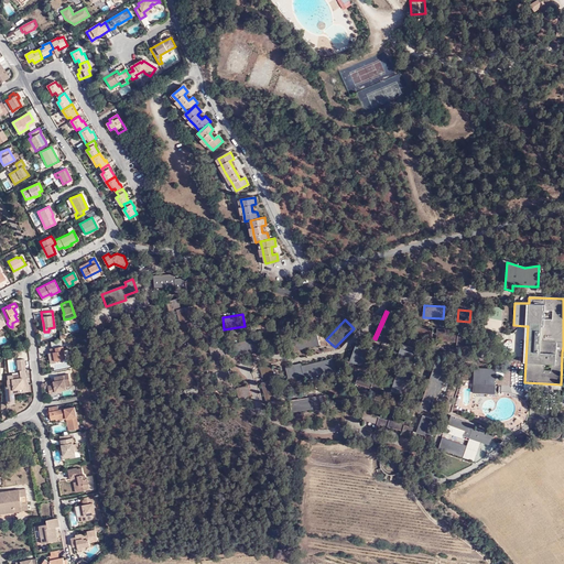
[(427,342),(431,331),(416,326),(412,337),(427,342)]
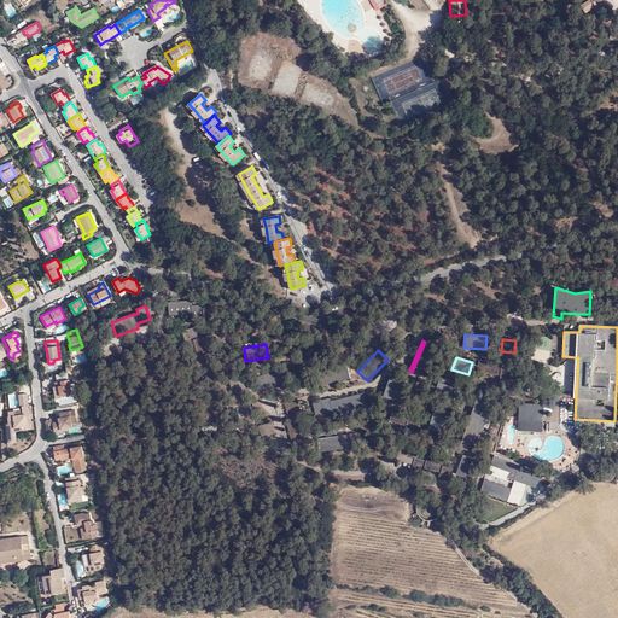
[(260,390),(281,384),(278,371),(256,377),(260,390)]
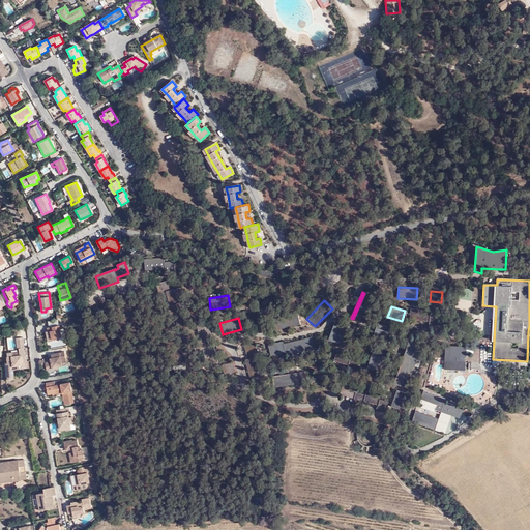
[(328,340),(330,341),(337,319),(336,319),(328,340)]
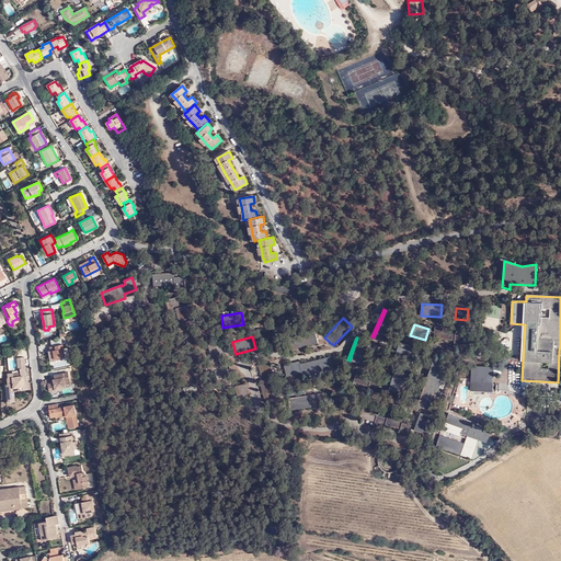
[(357,338),(350,361),(361,365),(369,342),(357,338)]
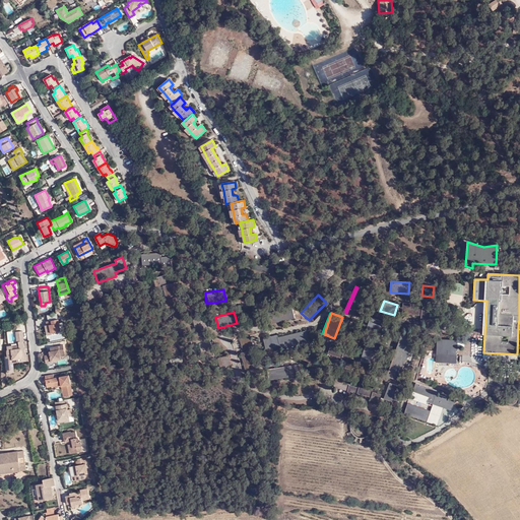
[(378,338),(383,322),(370,318),(365,333),(378,338)]
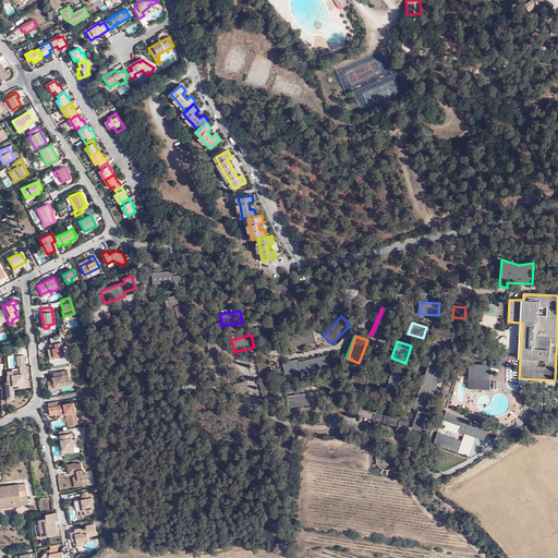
[(53,350),(56,358),(65,355),(63,343),(50,346),(51,350),(52,350),(53,350)]
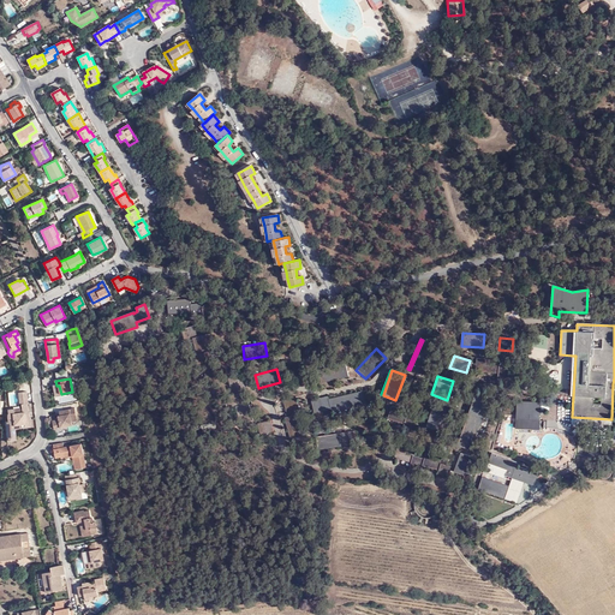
[(9,416),(9,418),(29,415),(28,412),(28,405),(29,405),(28,393),(19,394),(21,410),(22,410),(22,415),(15,415),(15,411),(9,411),(9,416)]
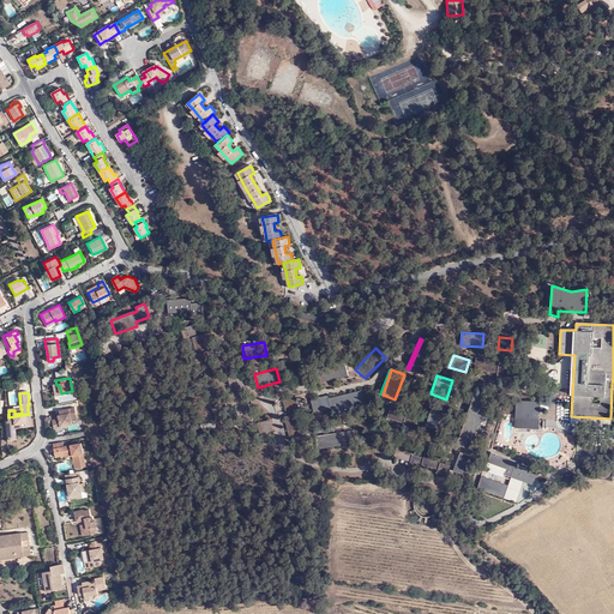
[(456,445),(459,445),(476,397),(474,396),(456,445)]
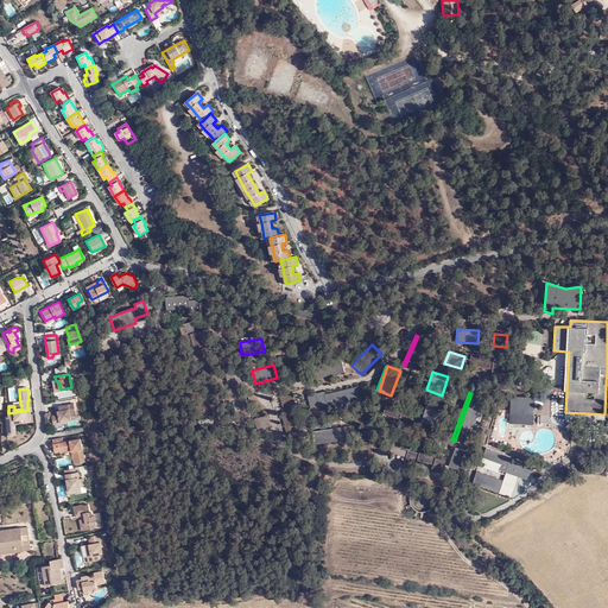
[(286,435),(299,431),(293,410),(297,410),(292,393),(280,396),(284,412),(282,413),(286,435)]
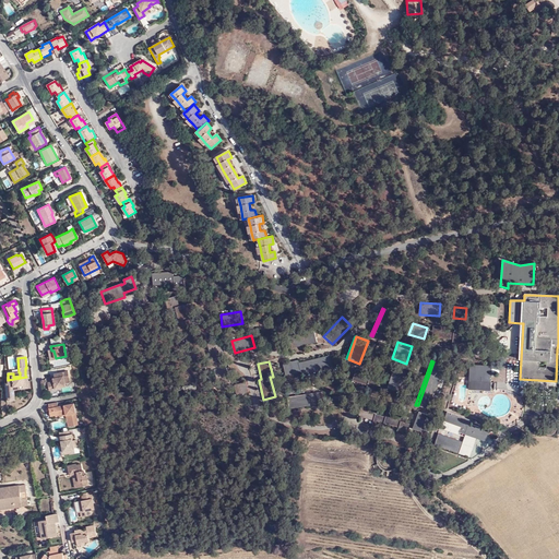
[(483,388),(483,390),(490,391),(491,366),(471,365),(470,379),(468,387),(483,388)]
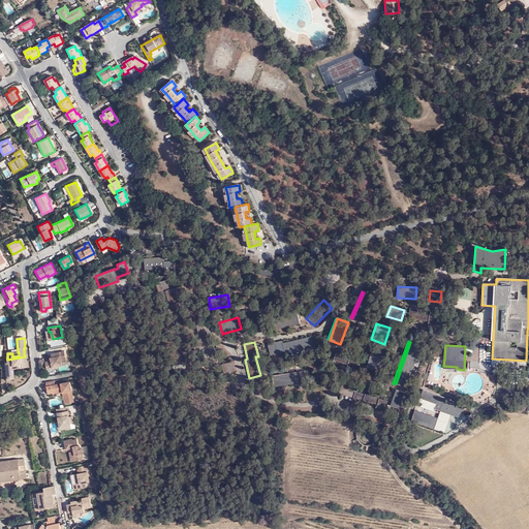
[(48,370),(59,368),(62,367),(62,364),(67,363),(65,351),(52,354),(52,358),(53,358),(54,361),(51,361),(51,362),(45,362),(48,370)]
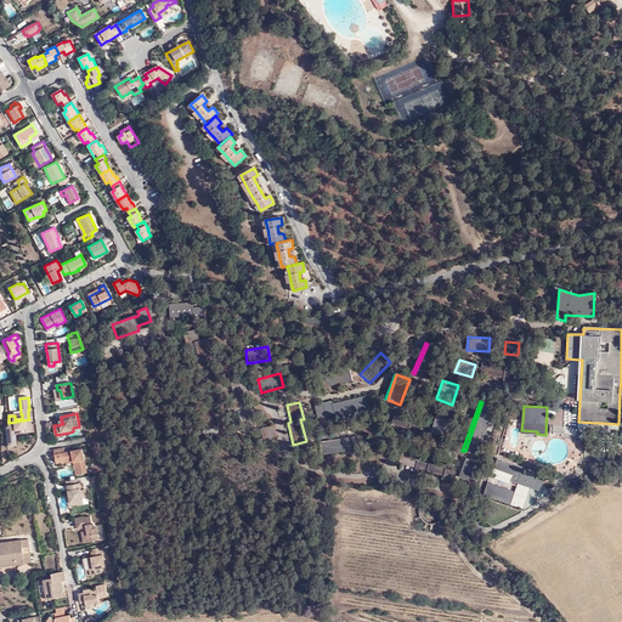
[(29,419),(9,423),(9,428),(7,428),(9,441),(10,446),(16,445),(15,435),(15,430),(26,430),(27,434),(32,434),(32,425),(29,425),(29,423),(29,419)]
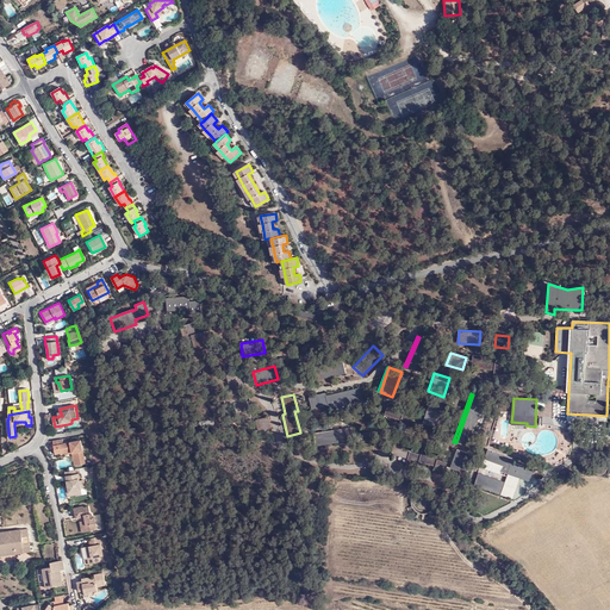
[(500,412),(498,443),(510,443),(511,425),(511,422),(512,414),(500,412)]
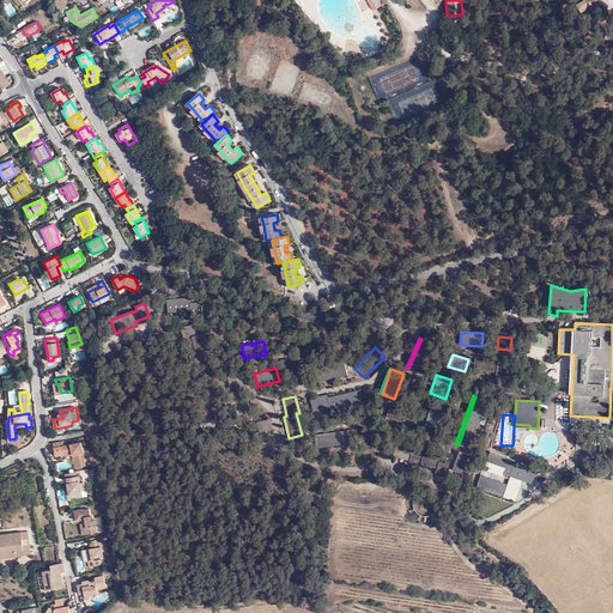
[(610,425),(610,418),(570,416),(570,423),(610,425)]
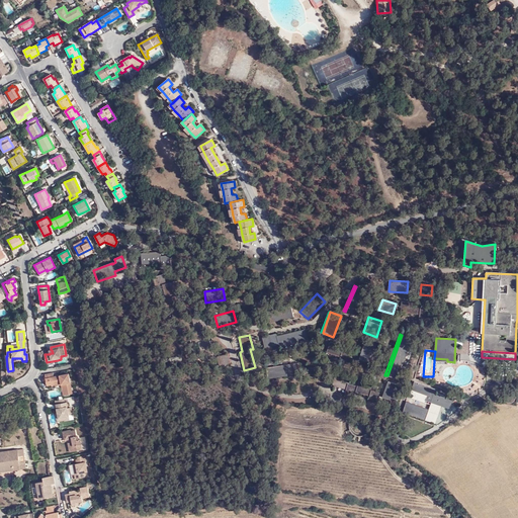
[(220,366),(230,364),(228,354),(217,357),(220,366)]
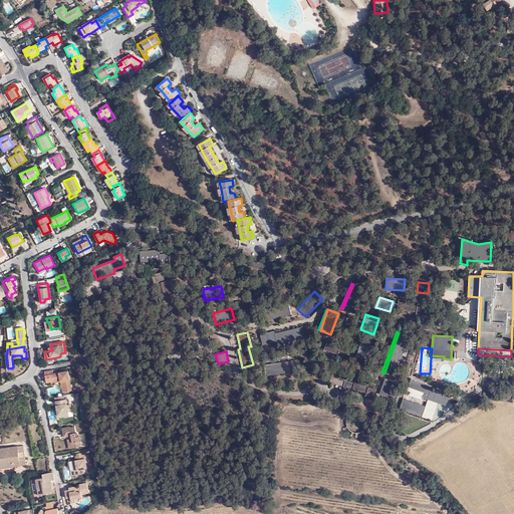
[(265,376),(298,371),(296,360),(264,365),(265,376)]
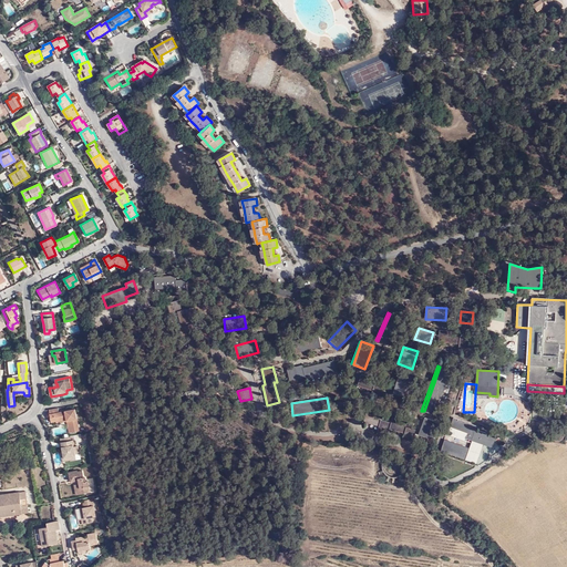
[(59,409),(50,411),(52,423),(57,422),(68,420),(68,422),(70,422),(72,433),(80,432),(75,410),(59,413),(59,409)]
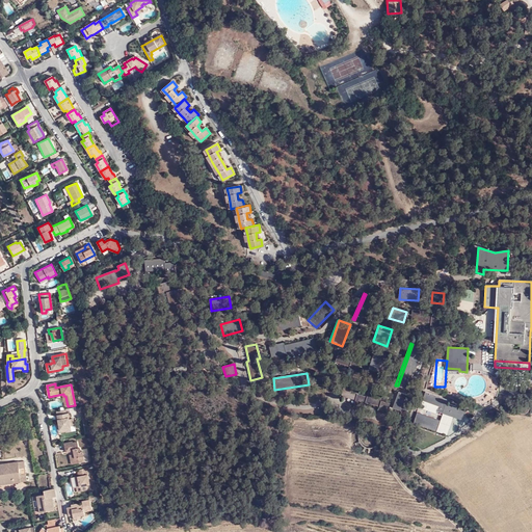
[(388,415),(391,403),(381,401),(382,396),(368,392),(367,397),(357,394),(358,390),(344,386),(341,396),(355,400),(353,405),(363,408),(365,402),(379,407),(378,411),(388,415)]
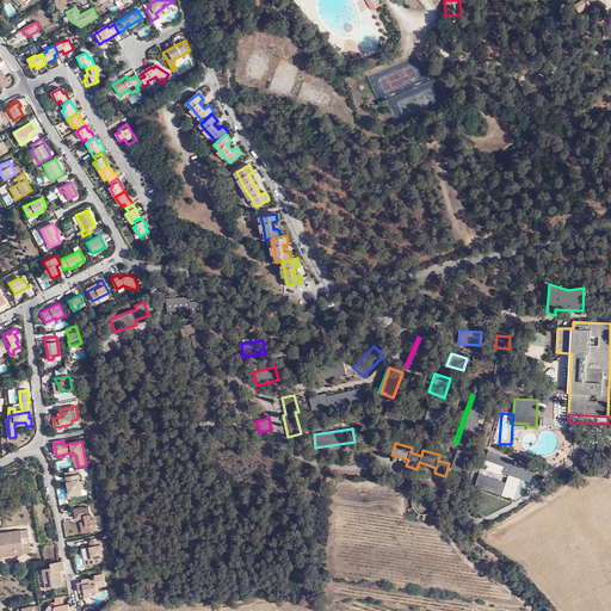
[(450,468),(464,474),(473,456),(458,450),(450,468)]
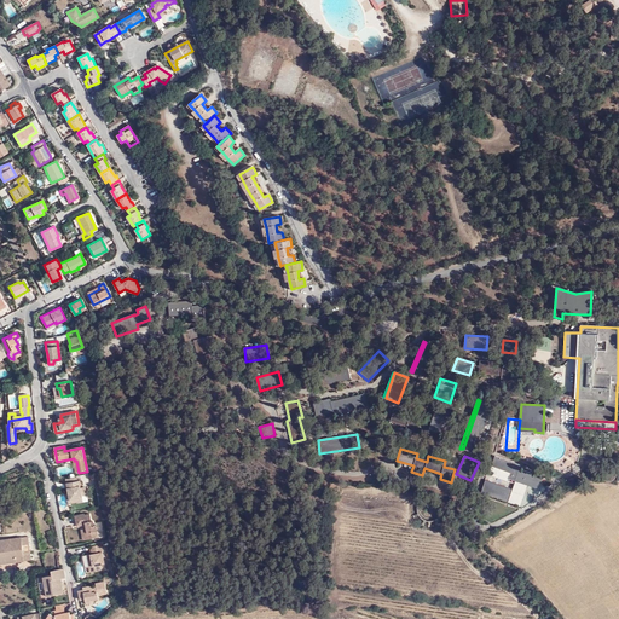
[(495,457),(491,467),(509,474),(508,479),(515,481),(538,489),(542,478),(519,469),(520,467),(495,457)]
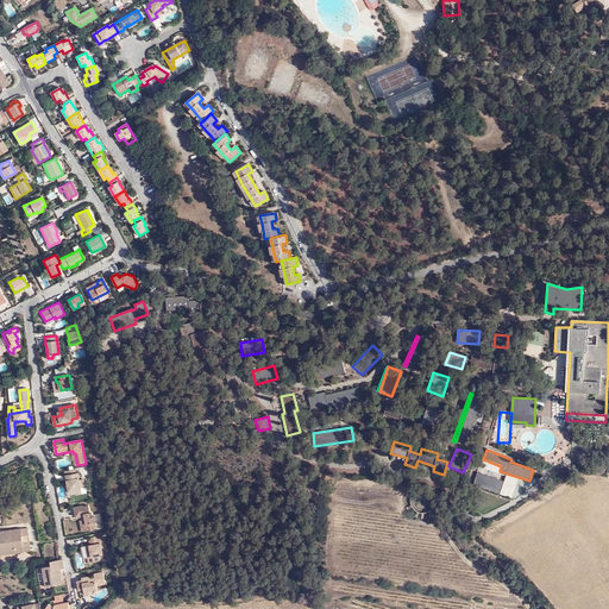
[(602,459),(597,458),(594,462),(603,471),(606,466),(606,462),(602,459)]
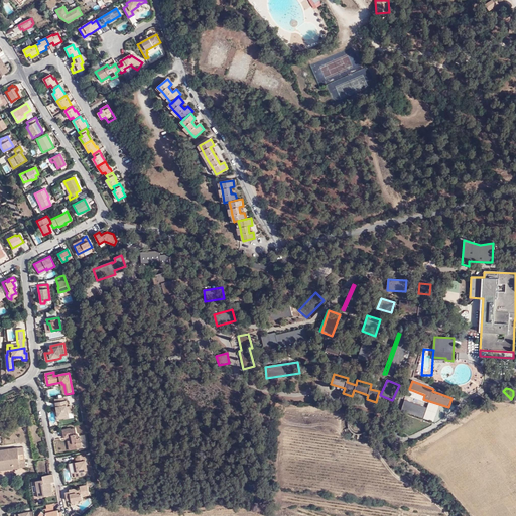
[(424,395),(409,389),(407,396),(428,403),(429,401),(423,399),(424,395)]
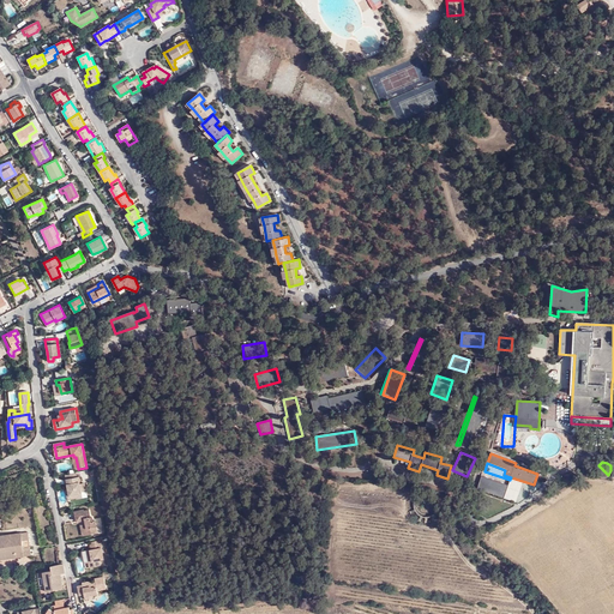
[(608,475),(599,465),(596,467),(597,473),(600,475),(605,476),(608,475)]
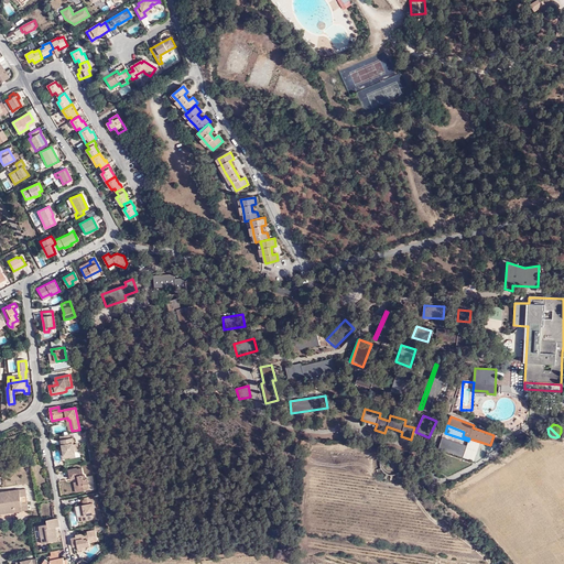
[(463,457),(466,446),(442,437),(438,449),(463,457)]
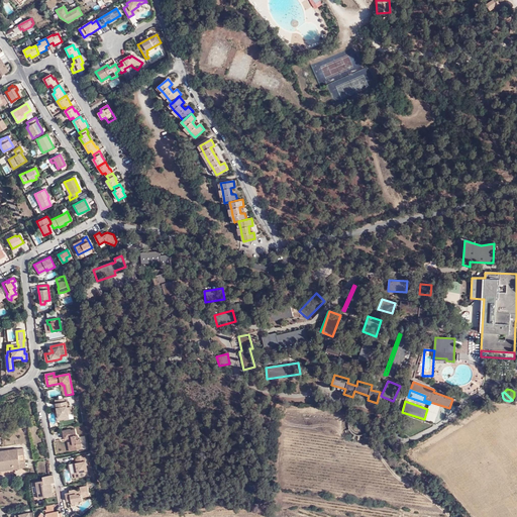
[(67,402),(57,404),(58,409),(59,413),(60,420),(65,419),(65,417),(70,417),(70,415),(73,414),(72,408),(68,409),(67,402)]
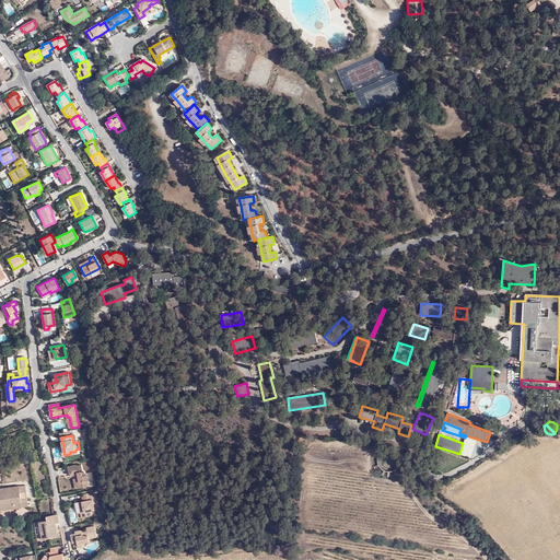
[(80,486),(81,489),(90,487),(89,476),(86,476),(85,473),(83,473),(82,466),(78,467),(78,466),(69,467),(71,476),(76,476),(76,474),(77,474),(79,474),(79,477),(78,478),(77,479),(78,485),(80,486)]
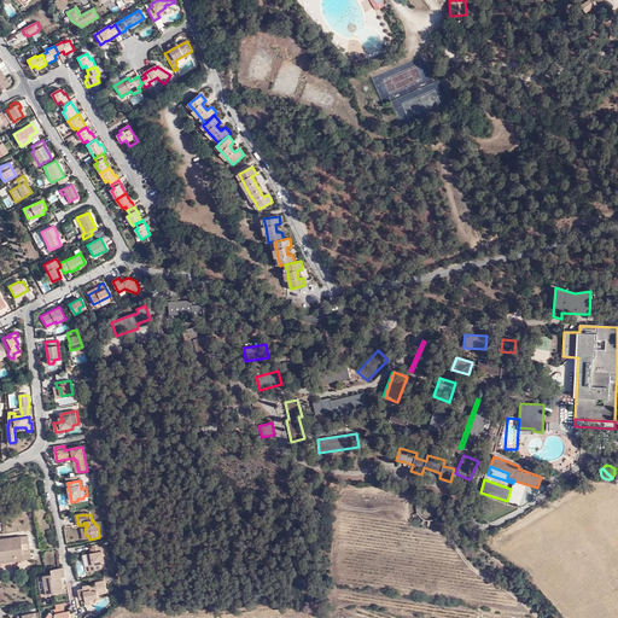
[(0,563),(31,559),(28,536),(0,540),(0,563)]
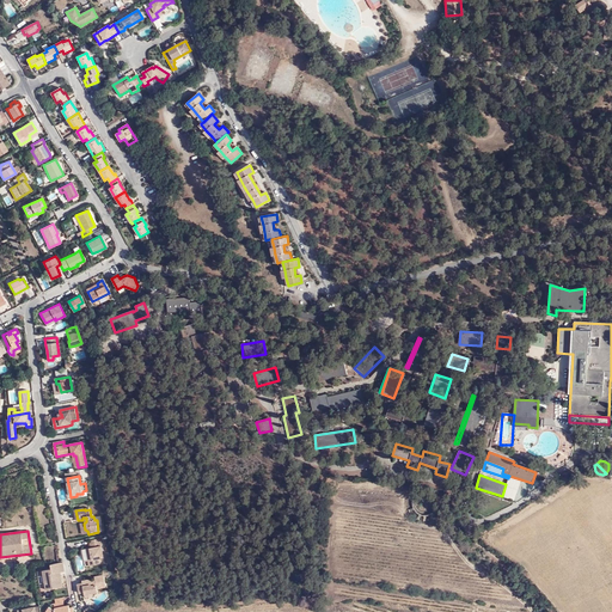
[(93,561),(95,567),(102,564),(101,560),(104,558),(102,539),(92,542),(93,546),(97,545),(97,548),(91,549),(87,550),(90,562),(93,561)]
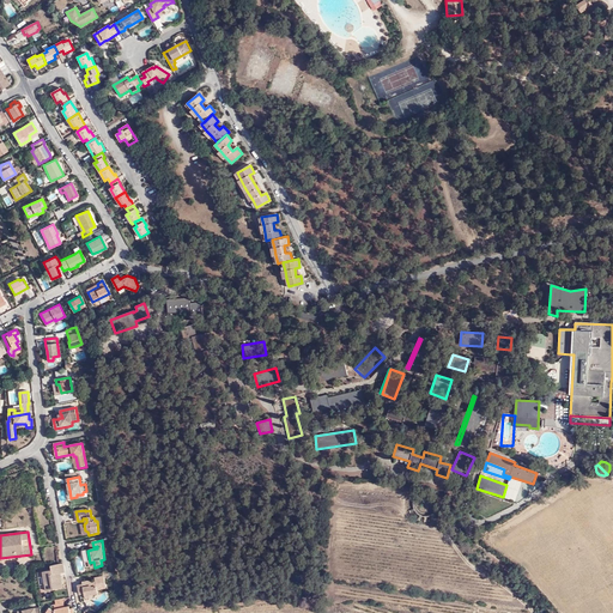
[(61,574),(66,574),(65,564),(52,566),(53,570),(44,572),(48,592),(65,588),(61,574)]
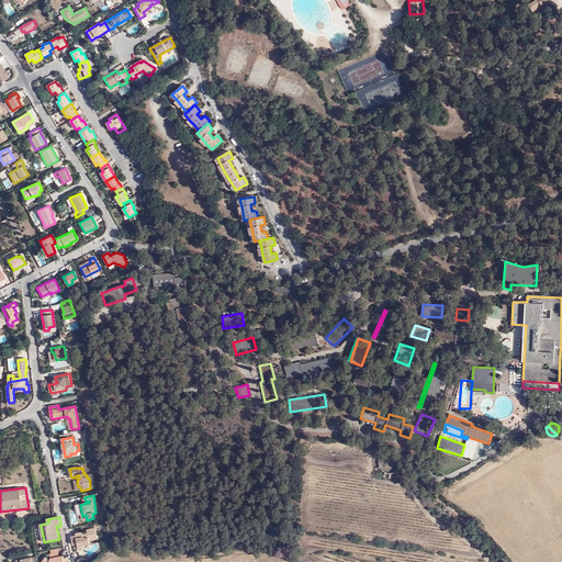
[(79,547),(87,544),(91,544),(90,541),(99,540),(97,529),(88,530),(89,534),(85,535),(77,536),(72,537),(75,546),(79,544),(79,547)]
